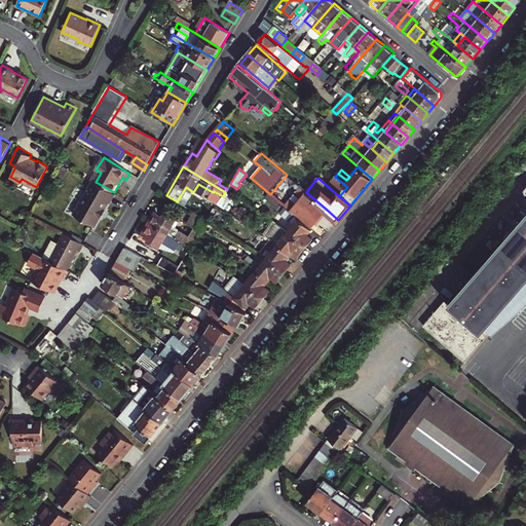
[(106,200),(108,201),(114,192),(96,182),(91,180),(73,211),(94,222),(99,214),(101,216),(104,209),(102,208),(106,200)]
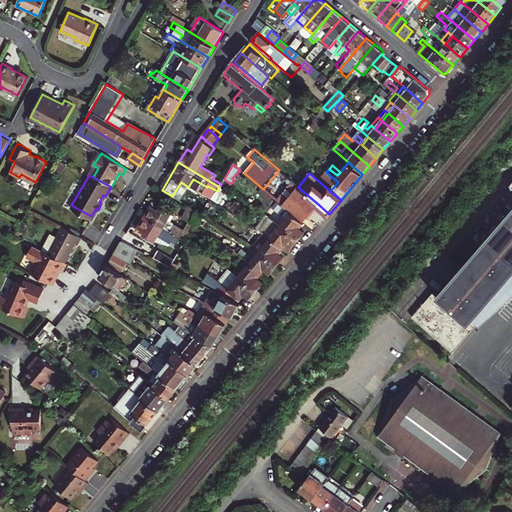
[(511,185),(511,205),(435,292),(431,289),(410,313),(453,348),(473,324),(469,321),(511,272),(511,179),(509,183),(511,185)]
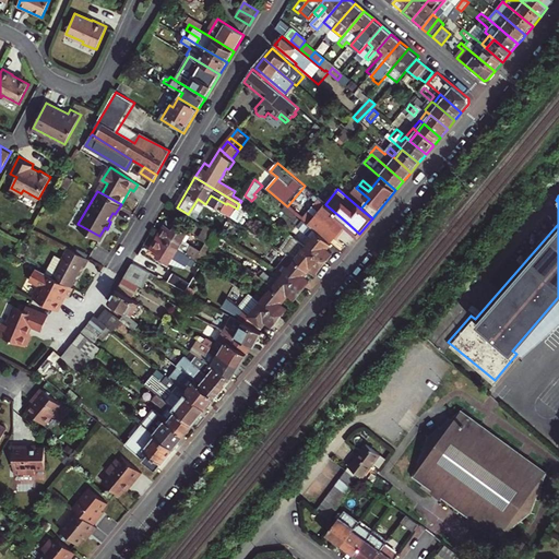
[(326,205),(309,226),(330,244),(347,223),(326,205)]
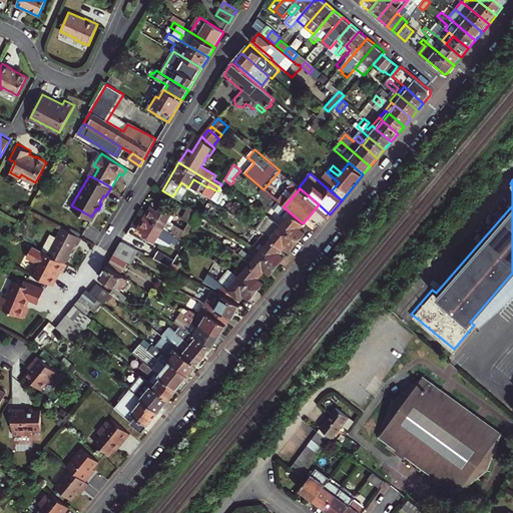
[(288,220),(282,227),(299,241),(306,233),(301,230),(305,225),(303,223),(284,207),(279,203),(274,209),(288,220)]
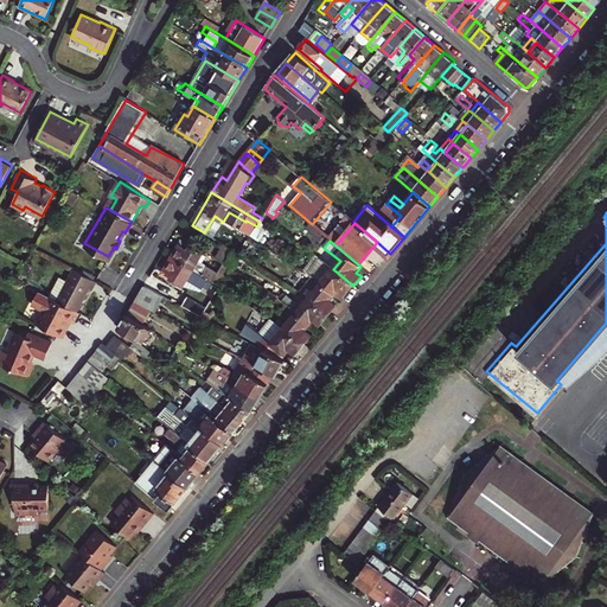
[(180,244),(173,257),(221,287),(241,254),(224,244),(216,257),(225,263),(219,274),(213,270),(213,269),(200,261),(204,254),(189,244),(186,249),(180,244)]
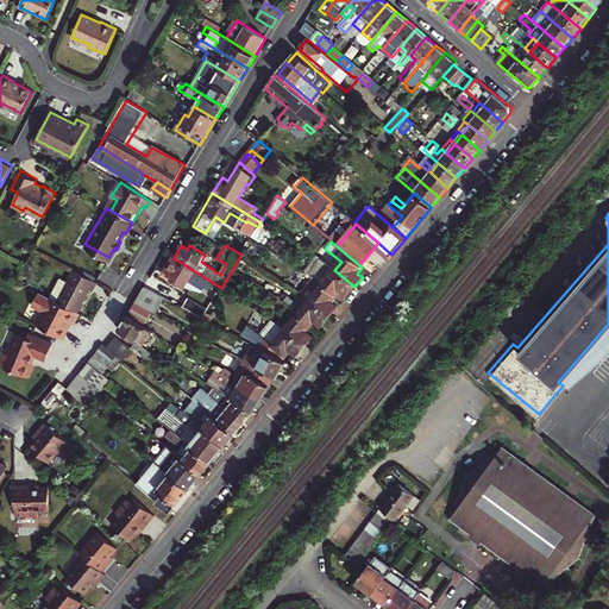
[(219,293),(221,288),(174,258),(163,275),(186,288),(186,287),(202,293),(203,290),(205,290),(206,288),(211,292),(213,288),(219,293)]
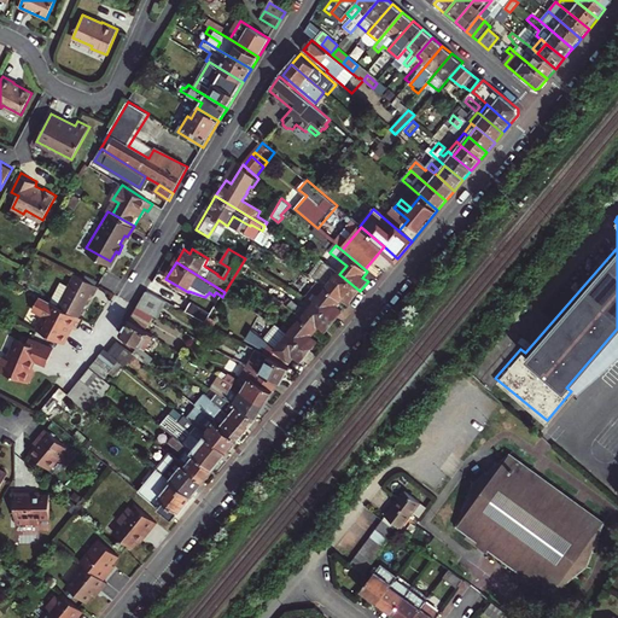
[(328,266),(315,280),(321,285),(322,286),(342,302),(347,307),(360,291),(339,274),(328,266)]
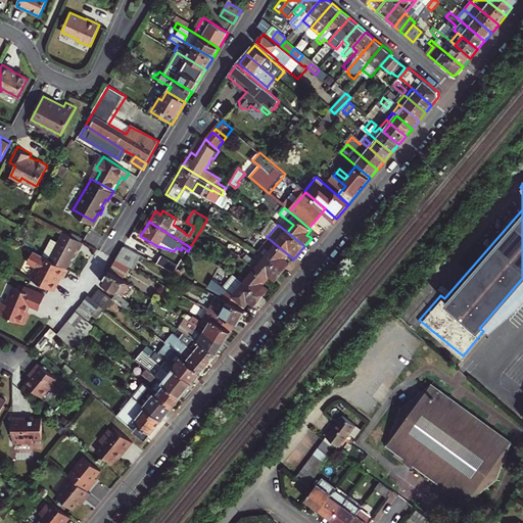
[(81,250),(84,243),(64,233),(60,241),(54,238),(44,256),(50,259),(66,269),(78,248),(81,250)]
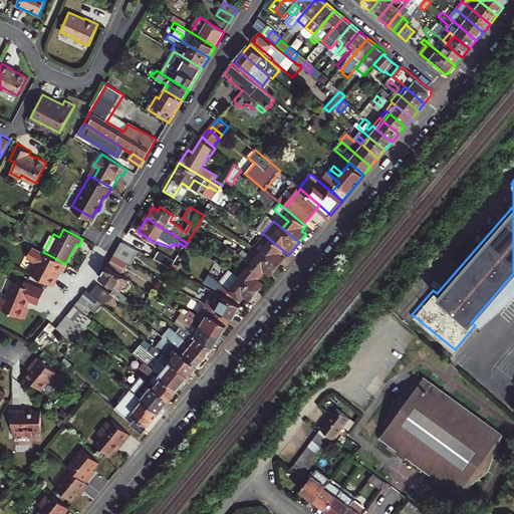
[(284,251),(268,238),(262,233),(251,246),(257,250),(261,253),(278,268),(285,260),(280,256),(284,251)]
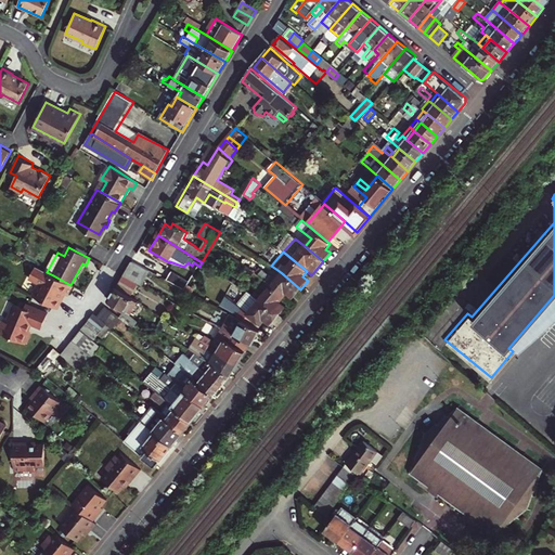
[(139,284),(142,285),(150,272),(132,262),(124,275),(139,284)]
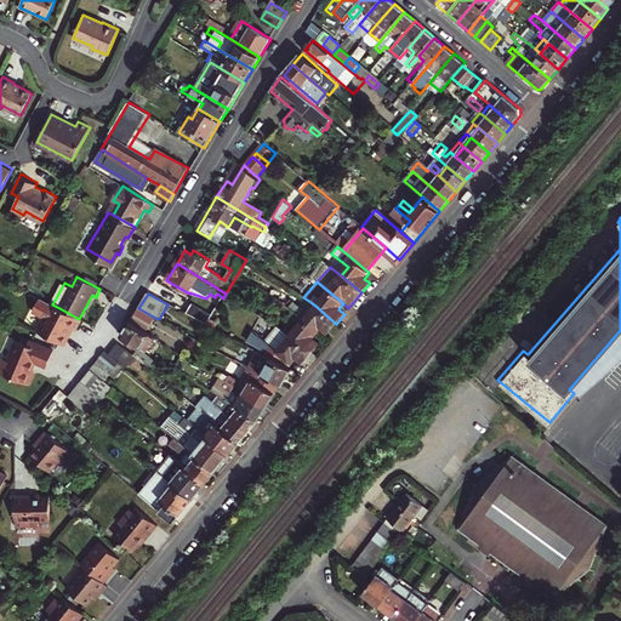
[(38,331),(64,346),(69,337),(67,335),(70,329),(73,331),(77,332),(83,320),(79,319),(60,308),(40,298),(33,311),(45,317),(38,331)]
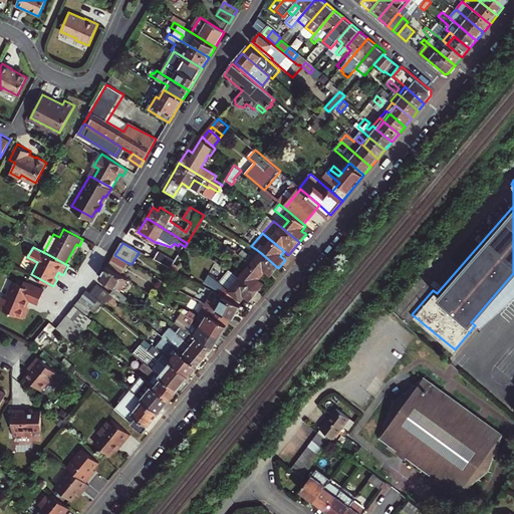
[(172,268),(177,261),(160,252),(156,259),(172,268)]
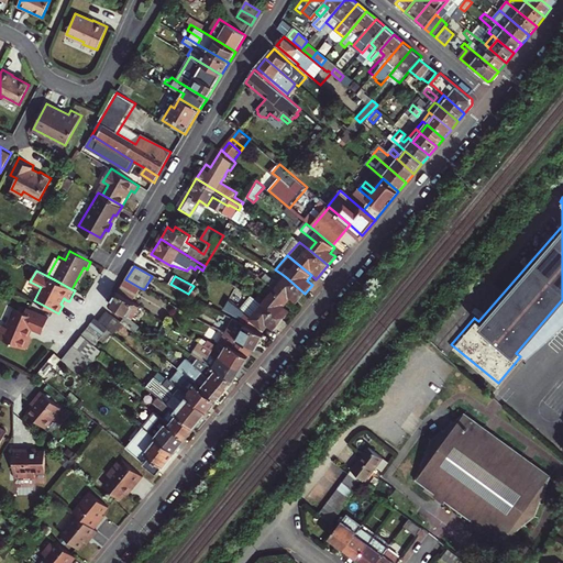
[(298,302),(305,294),(286,277),(280,284),(277,282),(276,282),(274,279),(268,286),(272,288),(275,291),(289,302),(293,298),(298,302)]
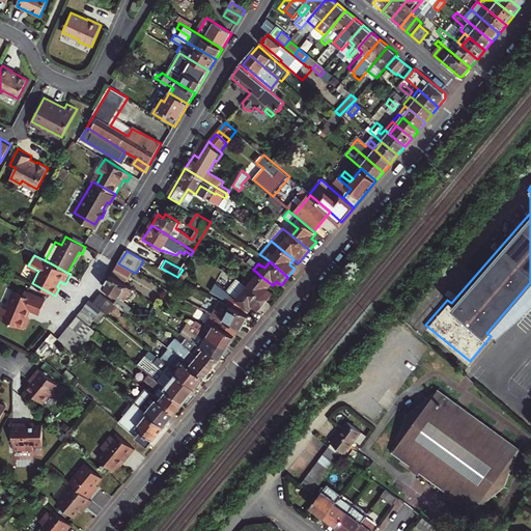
[(133,272),(118,263),(111,276),(126,285),(133,272)]
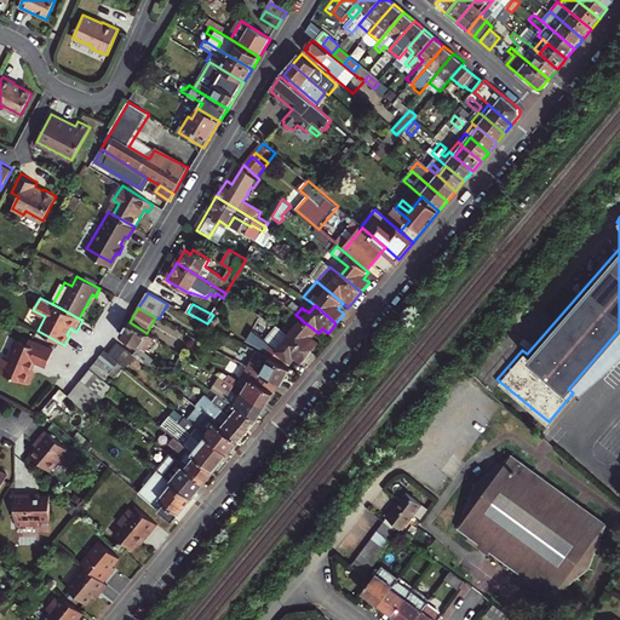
[(319,333),(303,321),(291,336),(311,352),(320,343),(314,338),(319,333)]
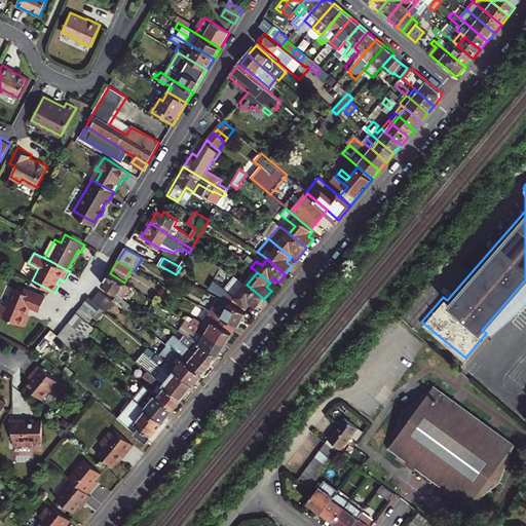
[(103,285),(121,296),(124,298),(132,287),(124,283),(110,273),(103,285)]
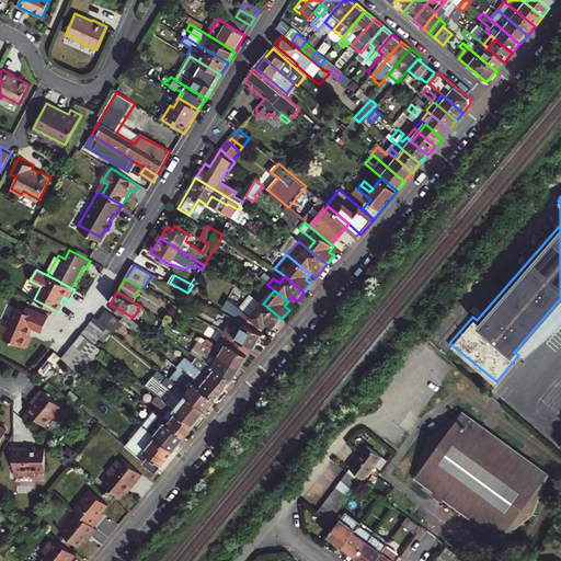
[(560,298),(514,352),(518,355),(521,357),(560,322),(560,298)]
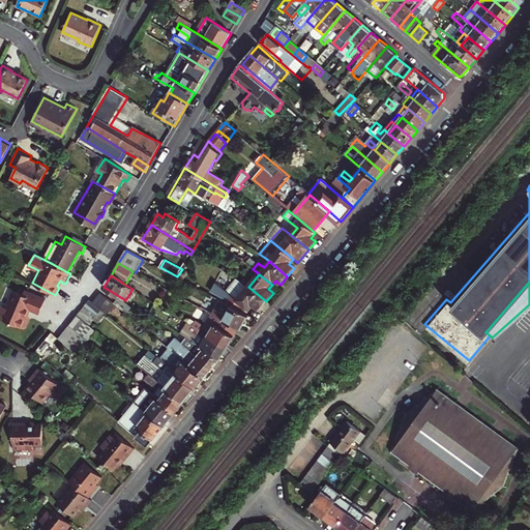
[(244,306),(251,311),(255,305),(259,310),(266,301),(248,287),(242,294),(236,290),(226,303),(233,307),(241,312),(244,306)]
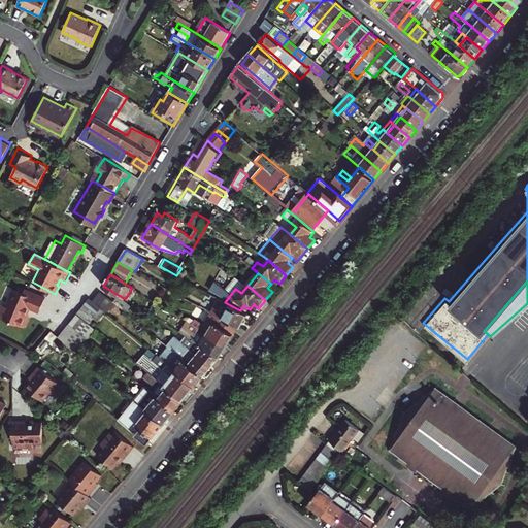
[(26,289),(24,293),(14,289),(6,305),(3,304),(0,310),(0,315),(25,327),(29,318),(27,312),(29,307),(39,311),(45,298),(26,289)]
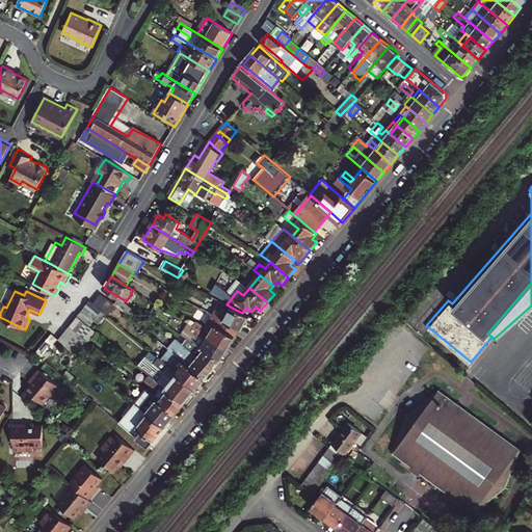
[(94,303),(102,311),(111,318),(120,309),(117,307),(102,294),(94,303)]
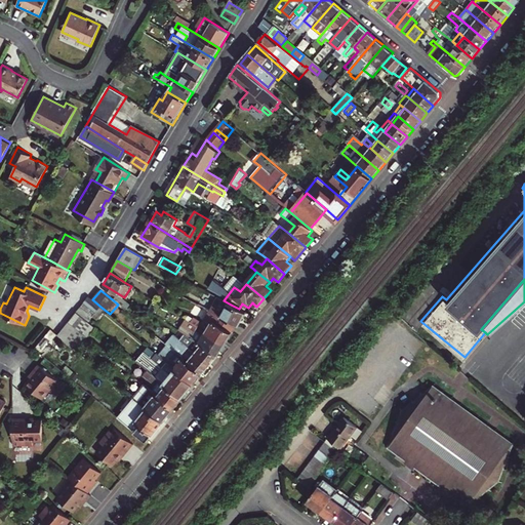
[(89,296),(77,312),(90,323),(94,318),(92,317),(101,307),(92,299),(89,296)]
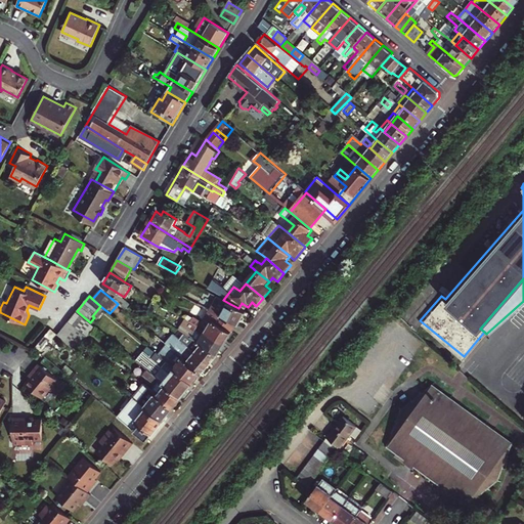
[(121,296),(116,302),(118,304),(128,312),(133,306),(121,296)]
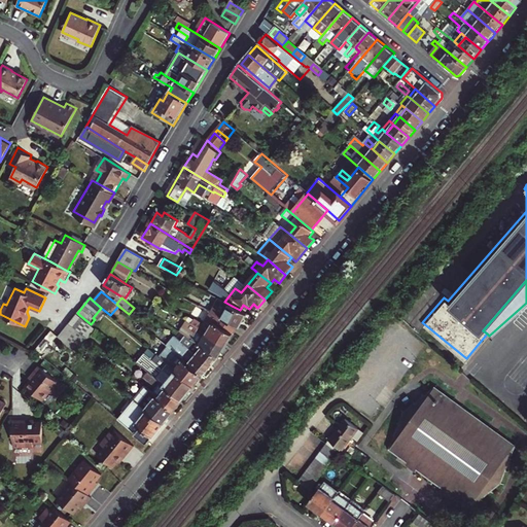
[(220,300),(213,313),(239,327),(241,327),(249,315),(246,313),(240,310),(232,306),(224,302),(220,300)]
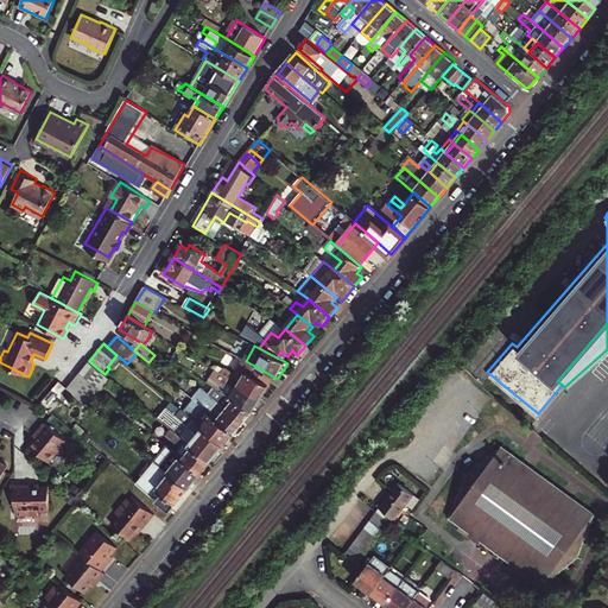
[(105,374),(89,361),(80,373),(100,390),(109,378),(105,374)]
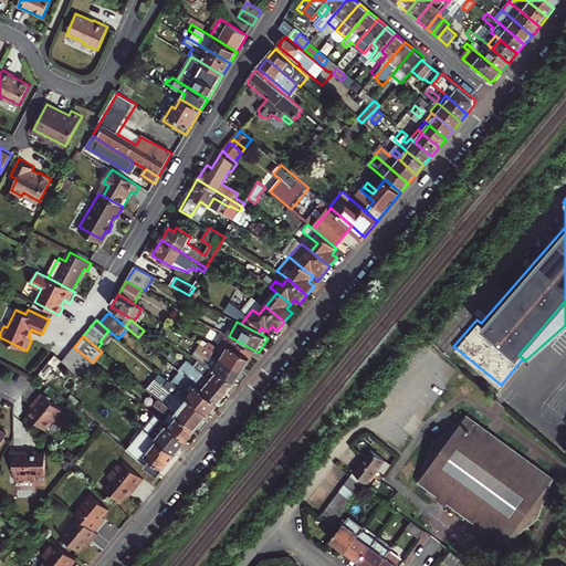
[(243,373),(257,352),(229,336),(220,350),(206,342),(202,346),(243,373)]
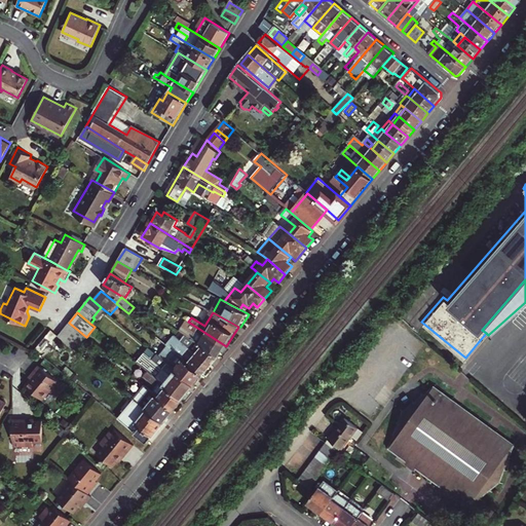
[(195,341),(220,357),(226,346),(188,322),(181,333),(195,341)]
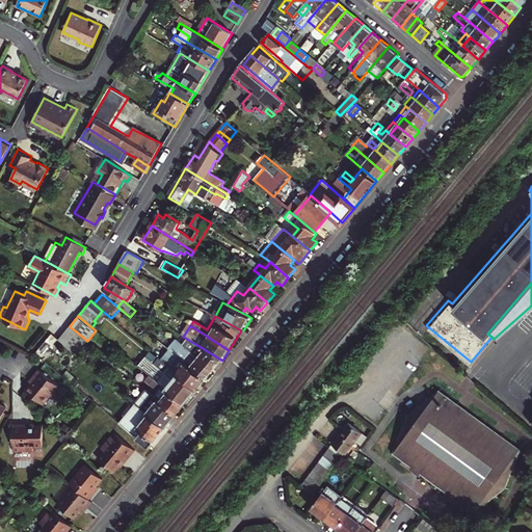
[(87,341),(70,326),(59,339),(77,353),(87,341)]
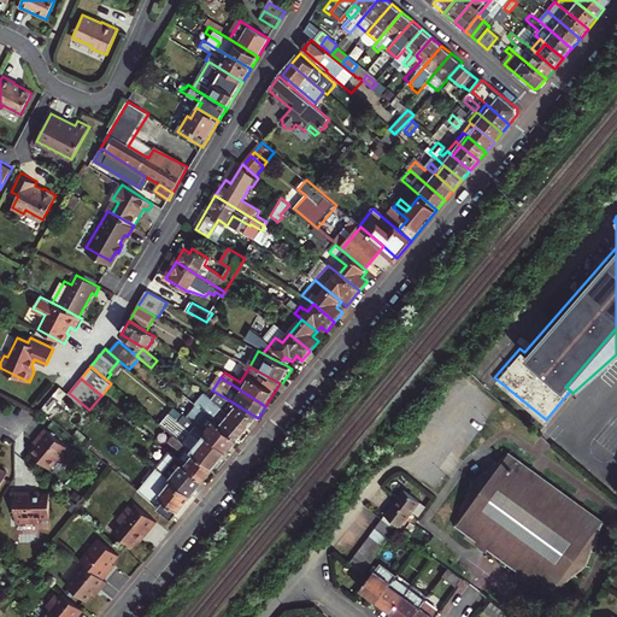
[(58,383),(40,406),(47,412),(65,389),(58,383)]
